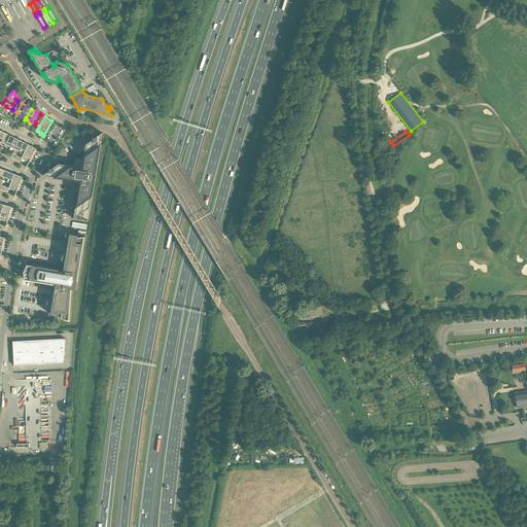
[(0,143),(5,146),(6,145),(5,144),(10,135),(5,133),(1,142),(0,143)]
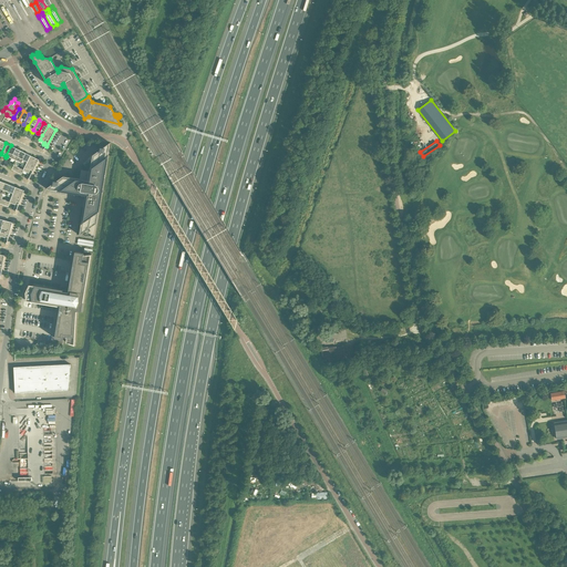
[(45,188),(51,189),(86,195),(80,235),(83,233),(94,235),(102,193),(104,192),(102,189),(110,143),(103,148),(101,147),(100,150),(93,155),(90,175),(89,176),(86,174),(82,177),(84,178),(83,179),(63,176),(57,182),(53,181),(53,184),(45,188)]
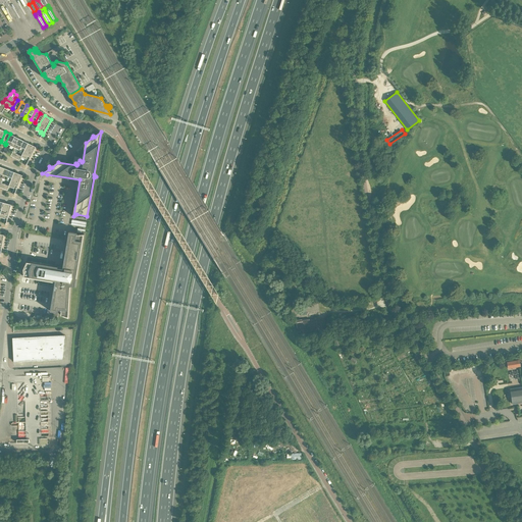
[(5,143),(6,144),(10,146),(14,137),(10,134),(5,143)]
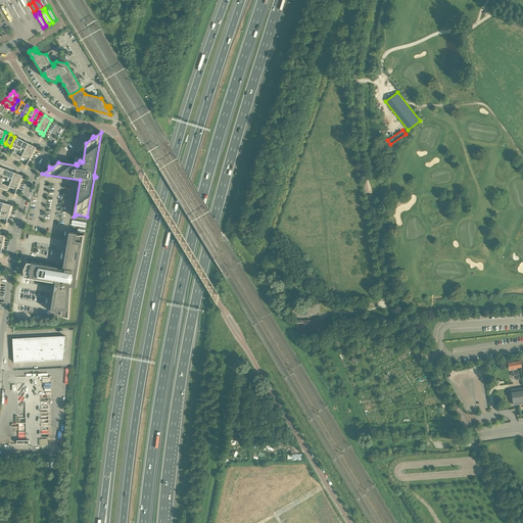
[(10,146),(14,148),(19,139),(14,137),(10,146)]
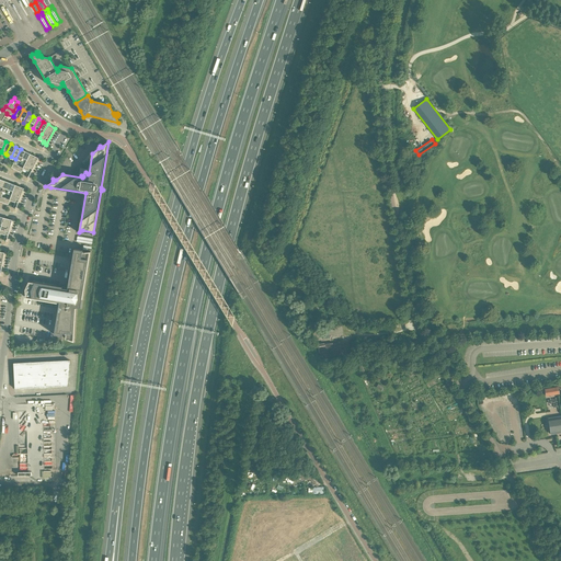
[(11,168),(16,171),(25,151),(21,149),(15,159),(11,168)]
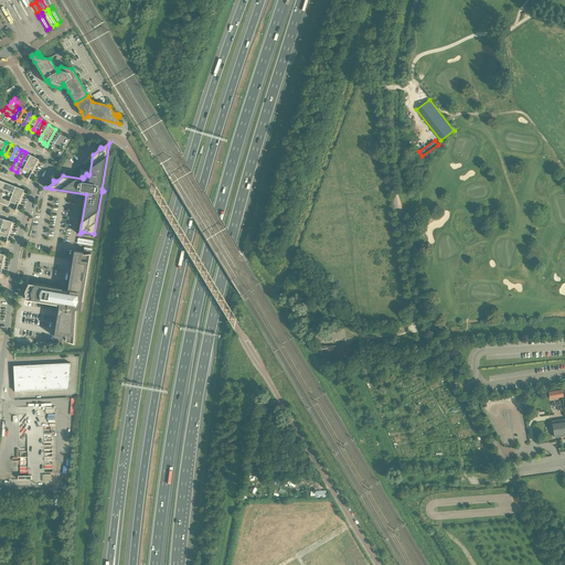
[(21,174),(23,170),(31,156),(25,152),(17,172),(21,174)]
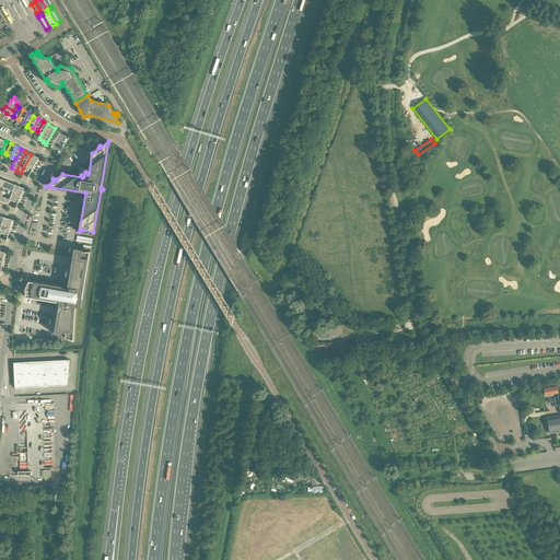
[(31,154),(23,168),(28,171),(26,175),(28,176),(38,158),(31,154)]
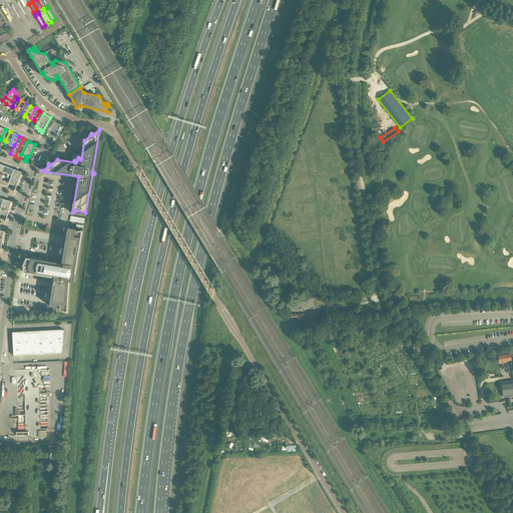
[(0,178),(0,184),(3,185),(10,167),(5,165),(0,178)]
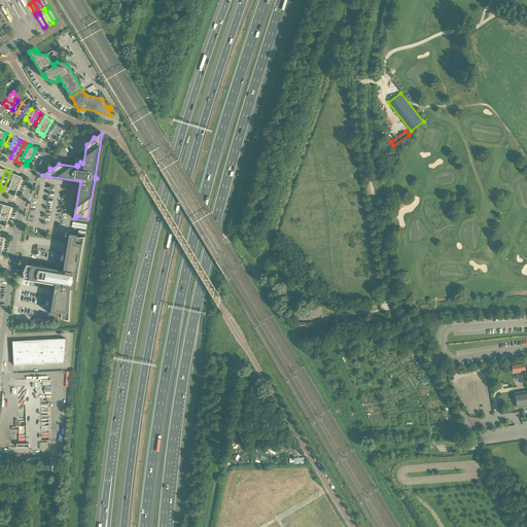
[(7,192),(9,188),(14,174),(10,172),(3,190),(7,192)]
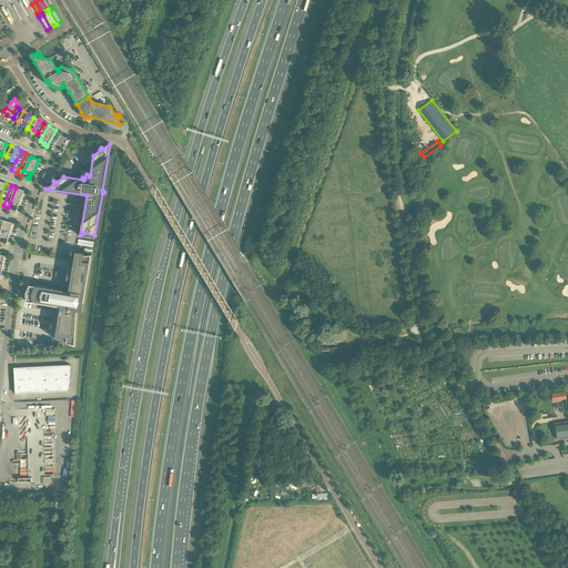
[(16,188),(10,203),(16,205),(13,210),(17,211),(24,191),(23,191),(16,188)]
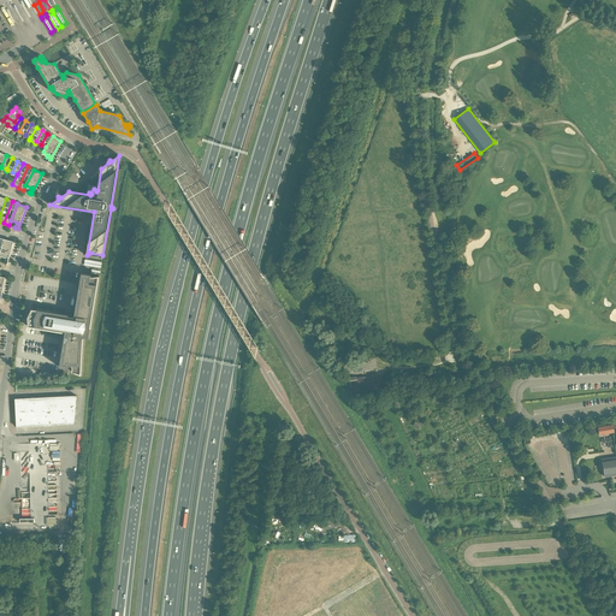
[(5,240),(0,254),(0,255),(6,258),(4,264),(7,264),(13,242),(5,240)]
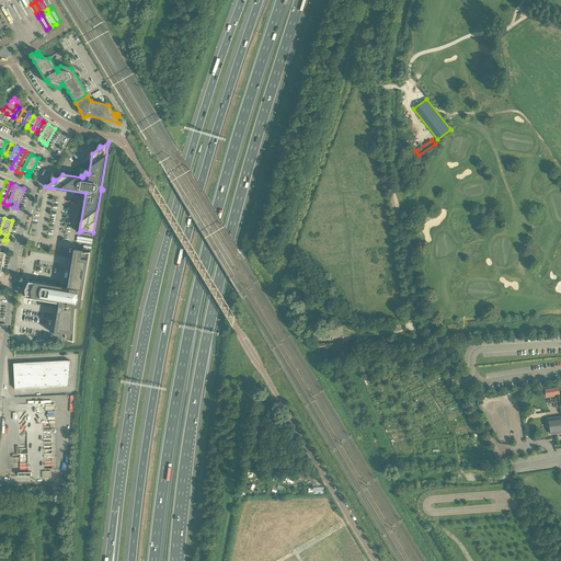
[(30,282),(26,288),(27,297),(60,302),(55,334),(63,335),(64,333),(66,333),(66,339),(75,342),(77,307),(80,308),(82,299),(91,252),(82,252),(82,250),(75,249),(68,289),(67,288),(67,287),(64,286),(64,287),(30,282)]
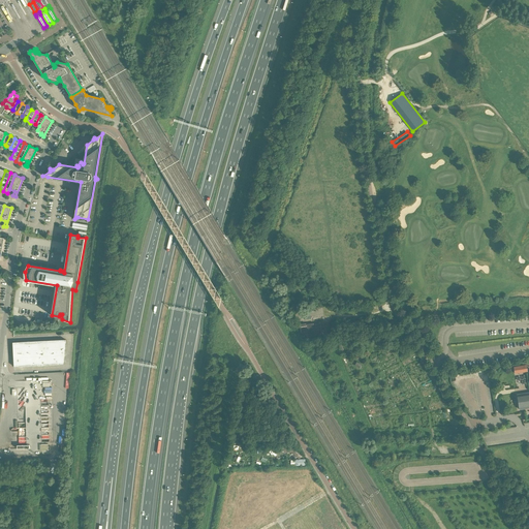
[(66,340),(49,341),(12,342),(14,367),(64,364),(66,340)]
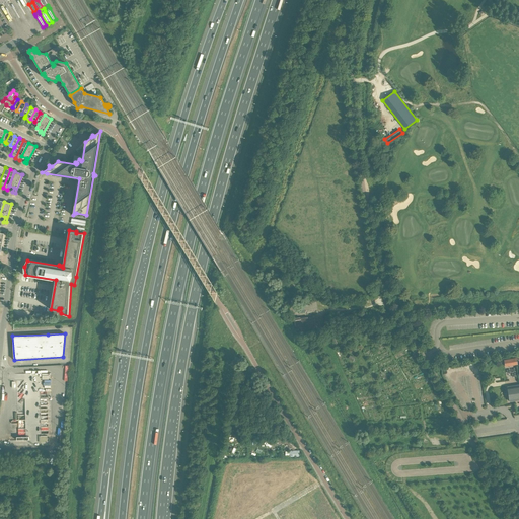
[(517,364),(516,358),(504,360),(505,366),(517,364)]
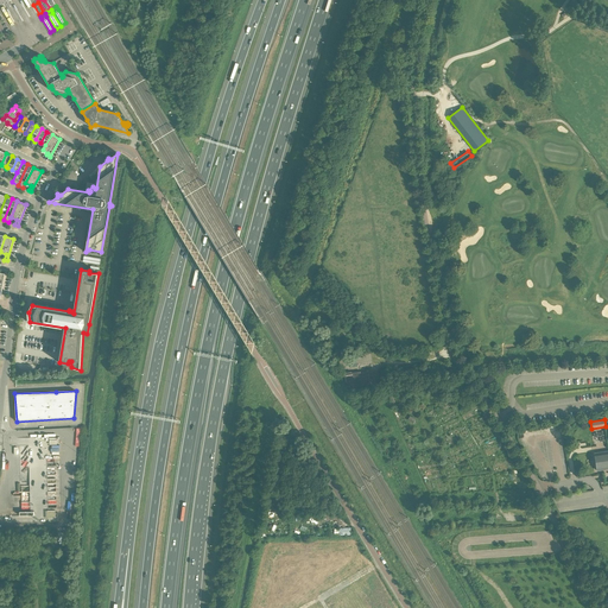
[(607,450),(594,454),(597,470),(607,469),(607,425),(607,426),(607,450)]
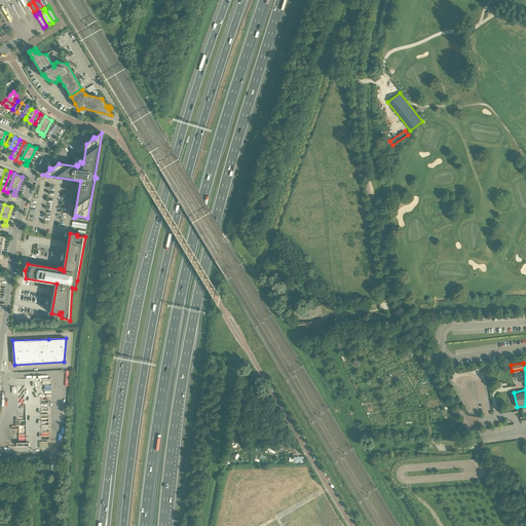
[(523,373),(514,374),(515,382),(523,382),(523,373)]
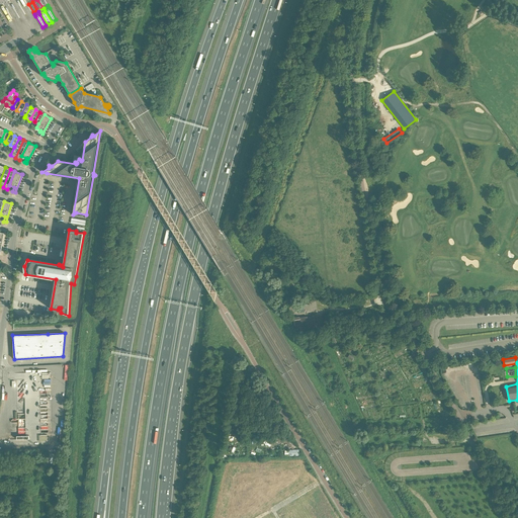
[(40,410),(25,411),(25,421),(25,428),(25,435),(28,435),(28,439),(25,439),(26,445),(29,445),(38,445),(41,442),(48,441),(47,434),(40,435),(40,434),(40,433),(40,430),(40,410)]
